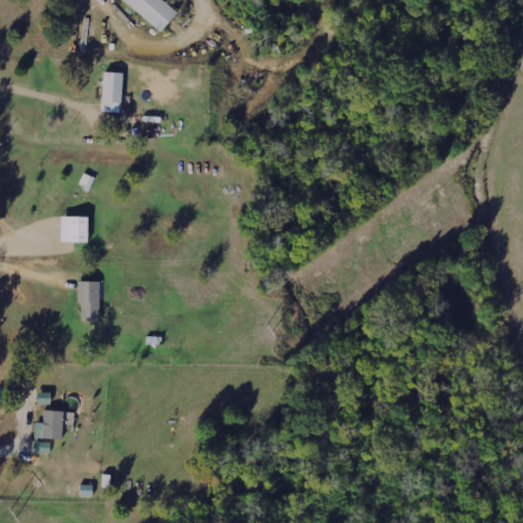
[(178,10),(163,0),(122,0),(122,1),(162,31),(178,10)]
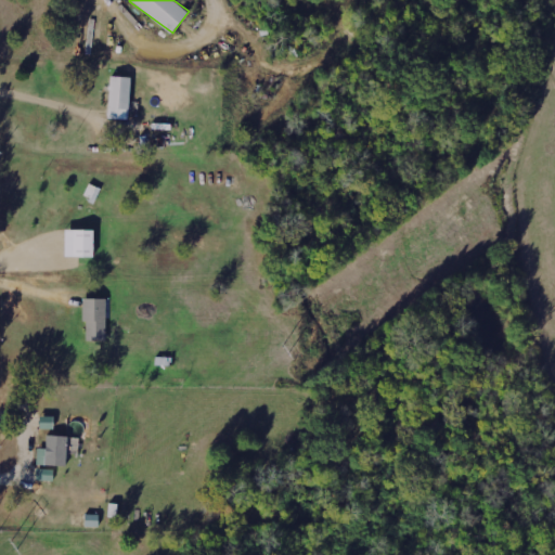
[(108,118),(129,119),(130,77),(110,76),(108,118)]
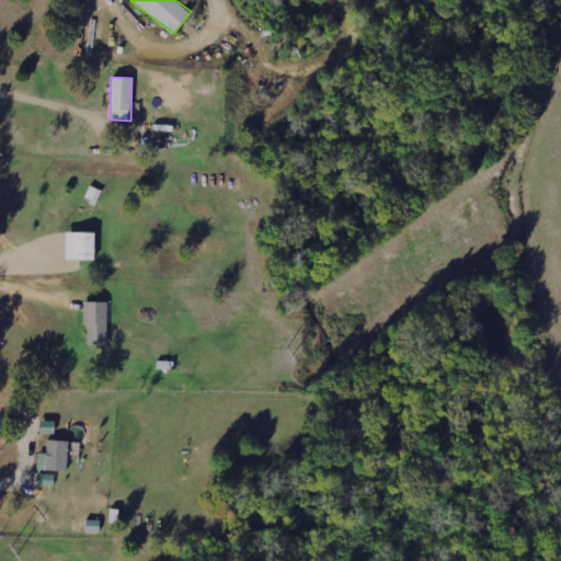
[(84,199),(98,204),(102,190),(90,185),(84,199)]
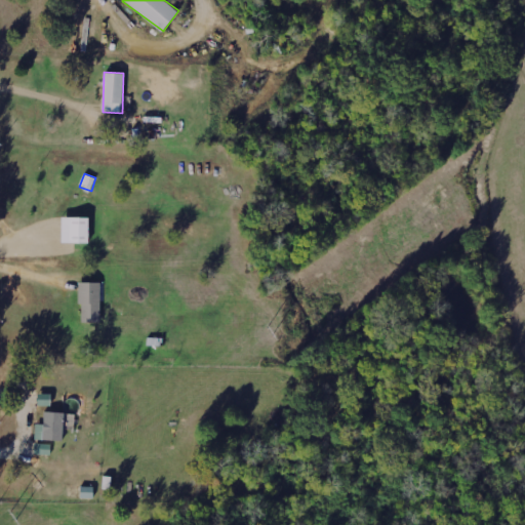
[(88,217),(62,217),(61,242),(88,243),(88,217)]
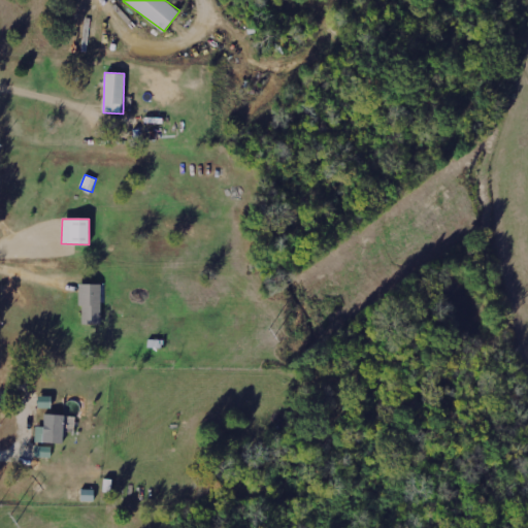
[(100,284),(79,285),(80,324),(101,324),(100,284)]
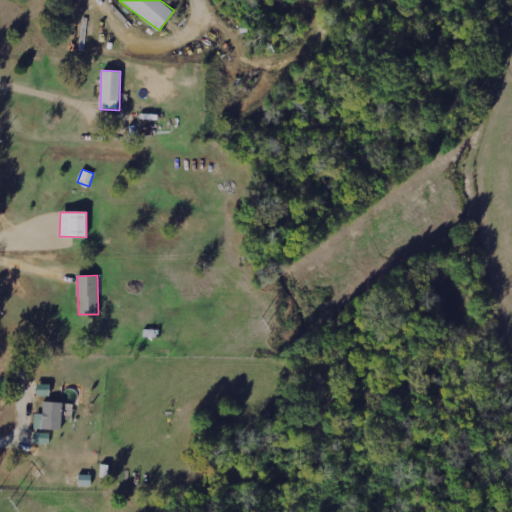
[(36,395),(47,395),(47,386),(36,386),(36,395)]
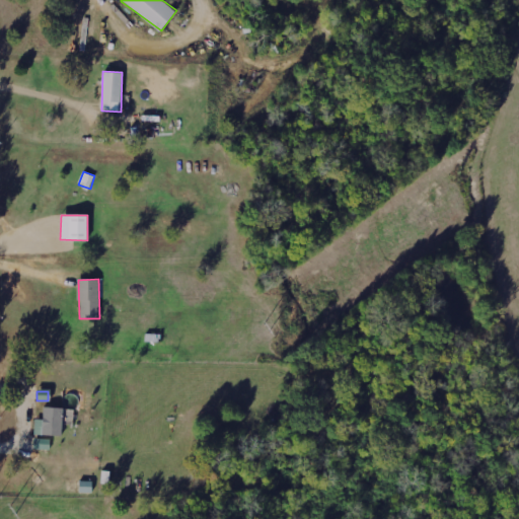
[(62,436),(63,408),(44,408),(43,420),(34,419),(34,435),(62,436)]
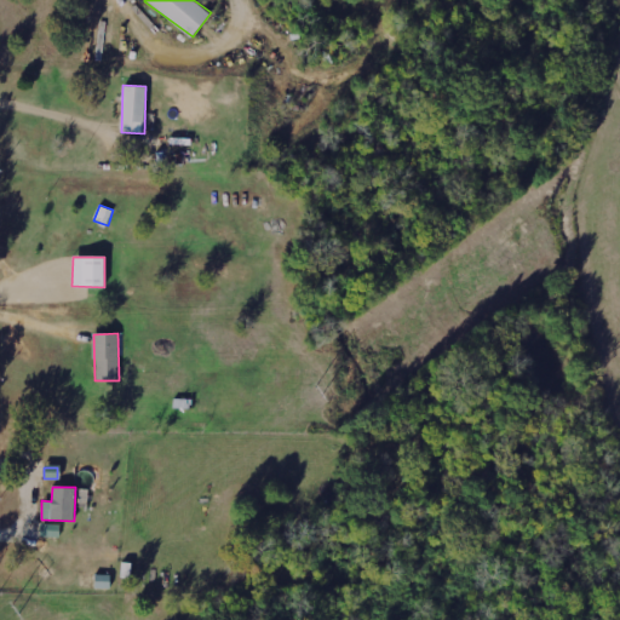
All buildings are outlined.
